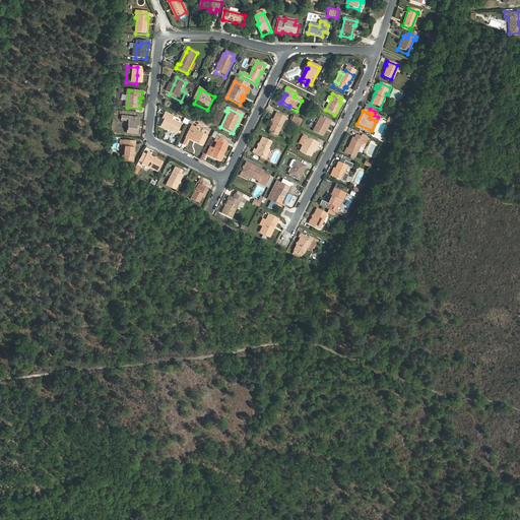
[(179,134),(183,126),(174,121),(175,118),(168,114),(166,118),(168,119),(164,127),(170,130),(179,134)]
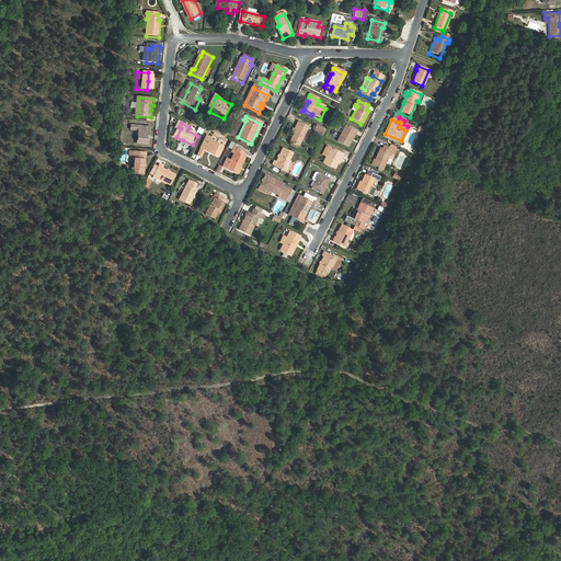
[(290,134),(294,136),(298,127),(307,132),(309,128),(298,123),(295,130),(292,129),(290,134)]
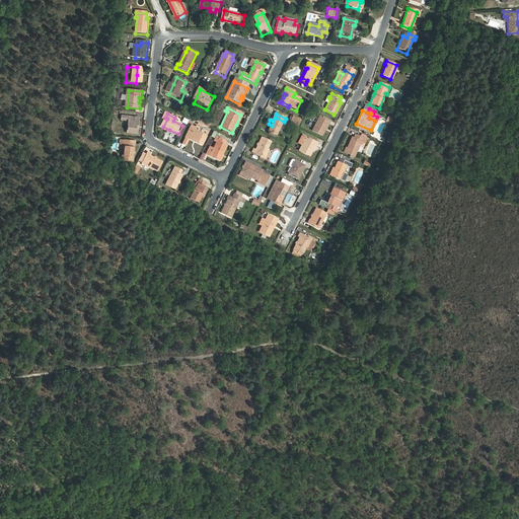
[(140,135),(140,129),(138,128),(139,118),(123,117),(123,121),(130,121),(129,134),(140,135)]
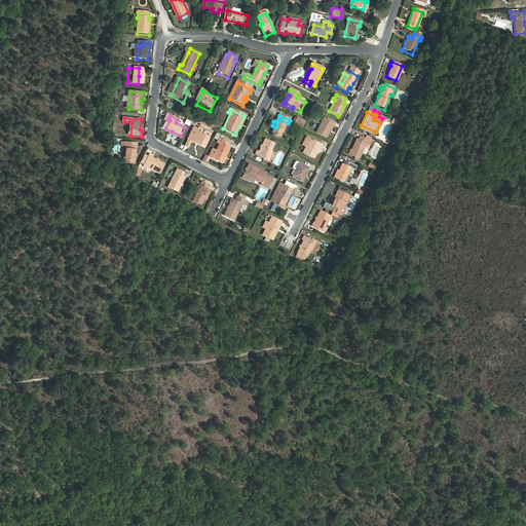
[(325,139),(328,134),(329,132),(332,126),(333,123),(324,118),(315,134),(325,139)]
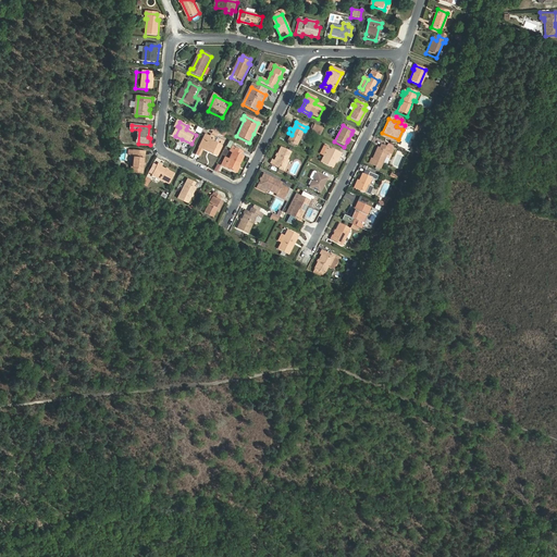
[(296,126),(292,135),(288,143),(297,147),(305,131),(296,126)]
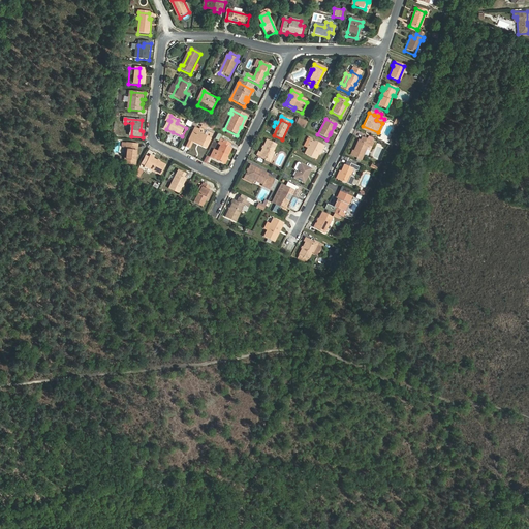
[(305,124),(297,120),(293,125),(302,129),(305,124)]
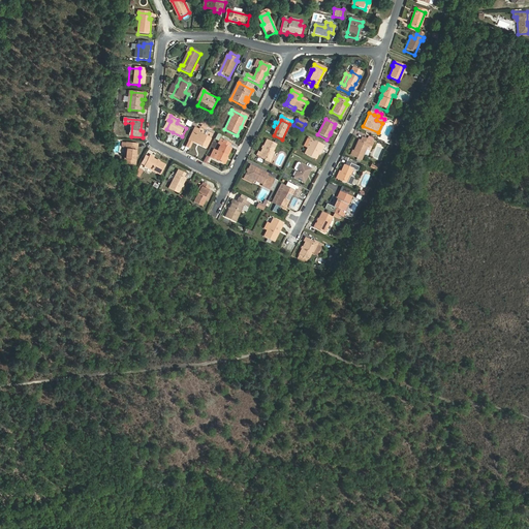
[(363,126),(361,130),(376,136),(378,132),(363,126)]
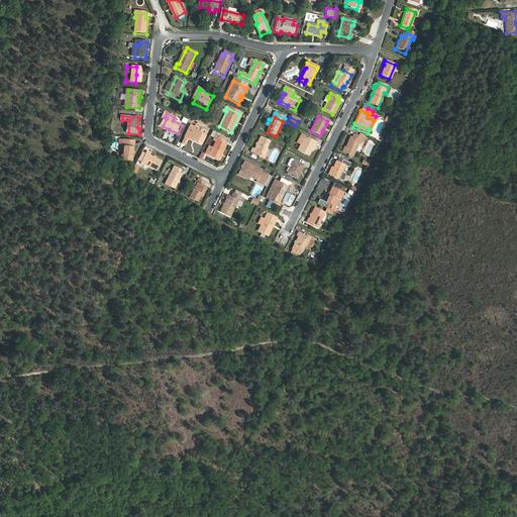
[(192,126),(187,135),(197,140),(196,142),(202,145),(206,136),(195,130),(196,128),(192,126)]
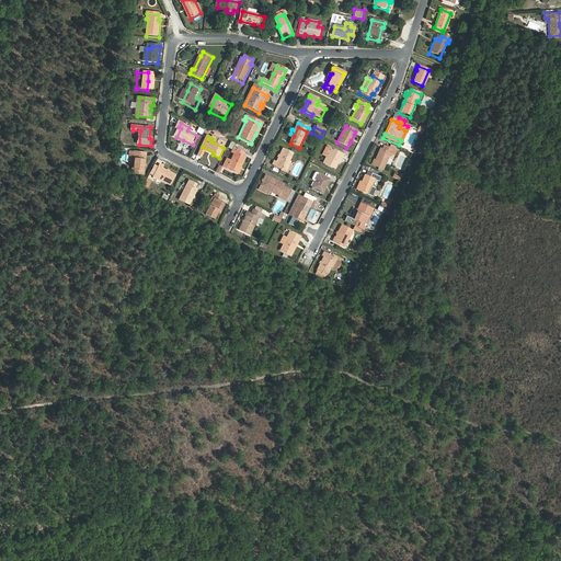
[(387,149),(382,147),(380,150),(378,157),(376,156),(373,162),(370,167),(377,169),(381,171),(384,165),(386,159),(390,161),(393,152),(392,151),(387,149)]
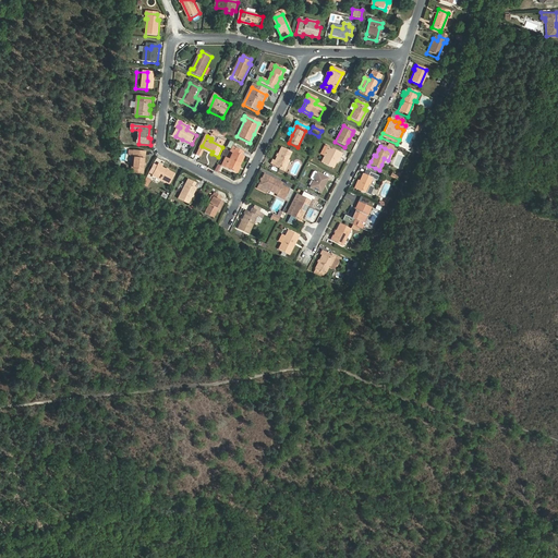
[(337,157),(340,158),(341,155),(328,147),(324,156),(320,162),(331,169),(334,164),(337,157)]
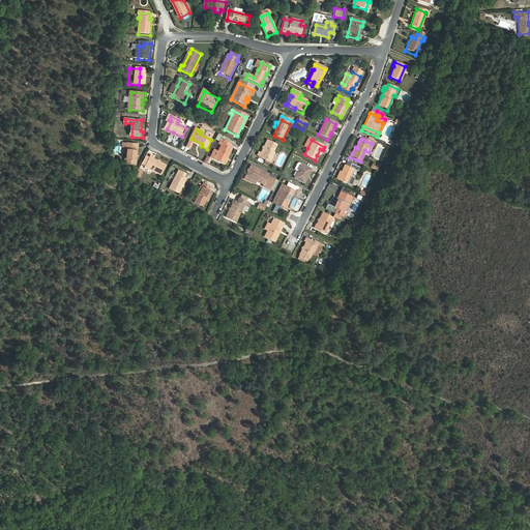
[(231,145),(222,141),(219,145),(222,147),(215,160),(225,166),(233,150),(229,148),(231,145)]
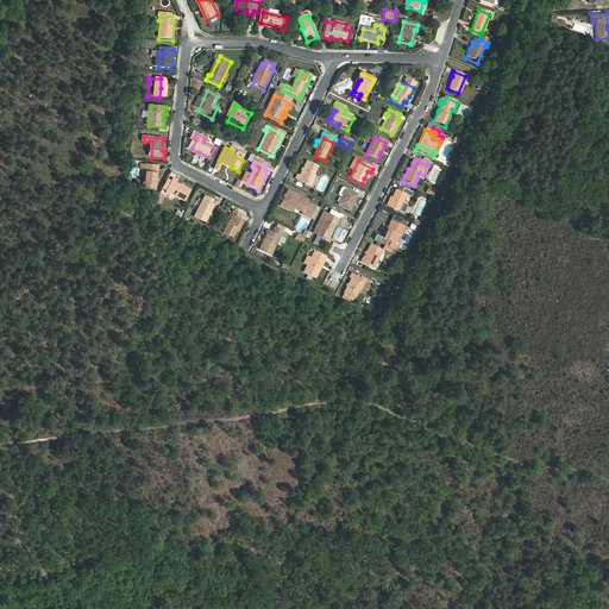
[(306,182),(311,184),(315,176),(314,175),(318,168),(308,162),(303,170),(302,173),(301,177),(299,176),(296,181),(303,186),(306,182)]
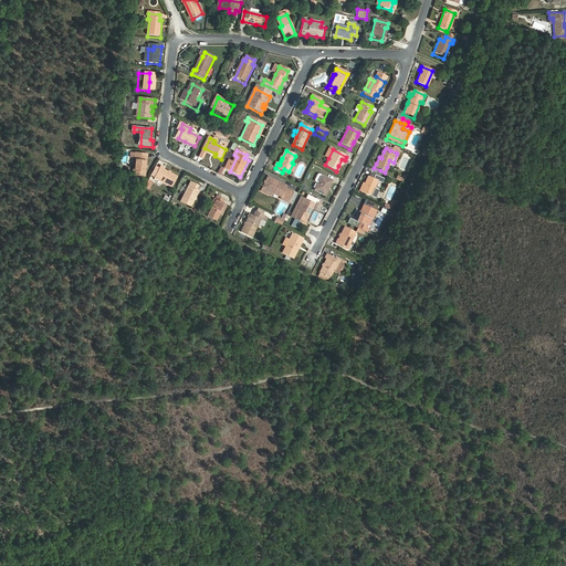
[(148,156),(137,155),(135,176),(146,177),(148,156)]
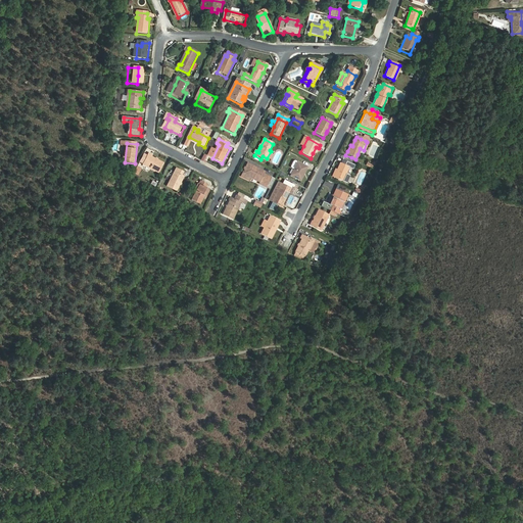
[(145,164),(161,173),(167,162),(154,157),(155,155),(151,153),(150,155),(146,154),(142,161),(146,163),(145,164)]
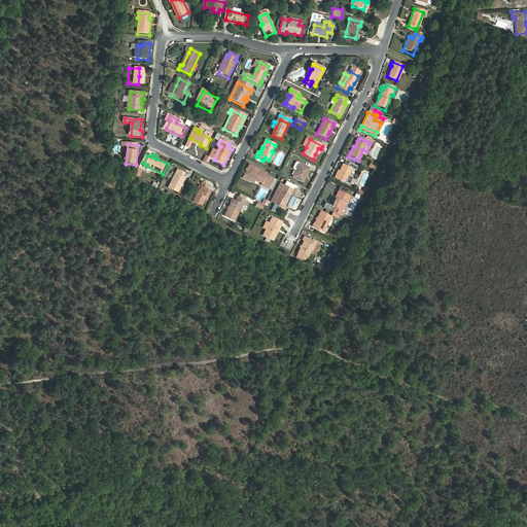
[(351,170),(355,172),(356,168),(346,163),(344,167),(342,166),(339,173),(336,180),(344,184),(348,177),(351,170)]
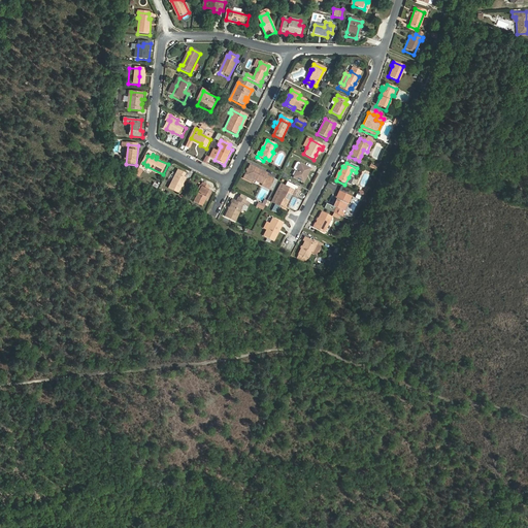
[(296,172),(293,178),(303,184),(310,170),(300,165),(296,172)]
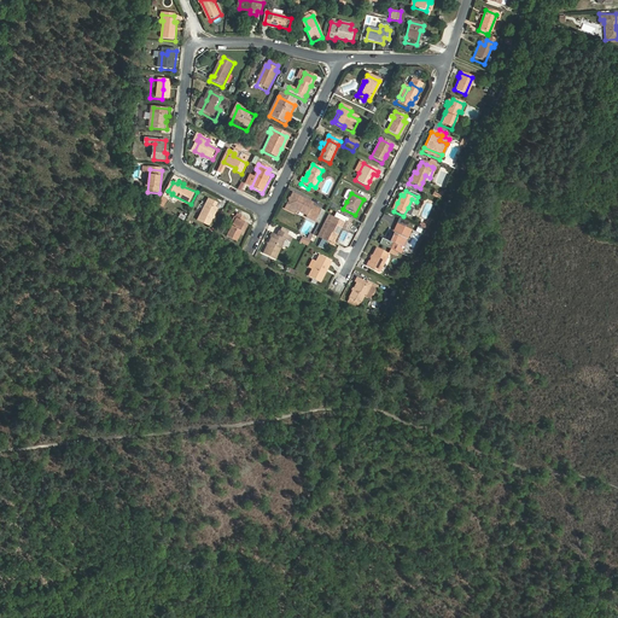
[(314,205),(295,196),(287,207),(289,207),(297,211),(308,217),(308,220),(315,223),(321,211),(314,208),(314,205)]
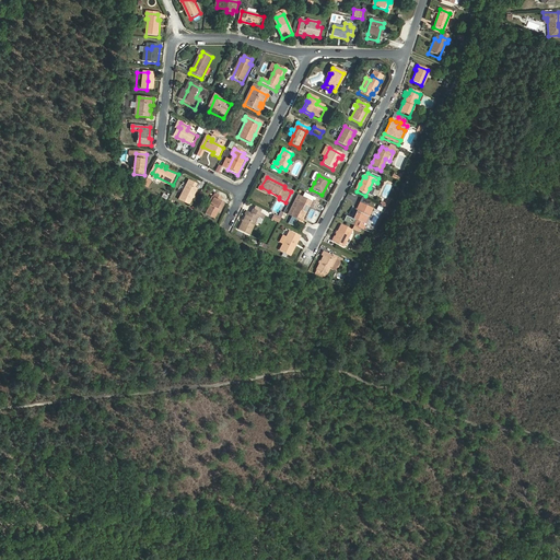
[(190,206),(194,200),(196,197),(199,190),(196,188),(198,185),(190,182),(181,201),(190,206)]
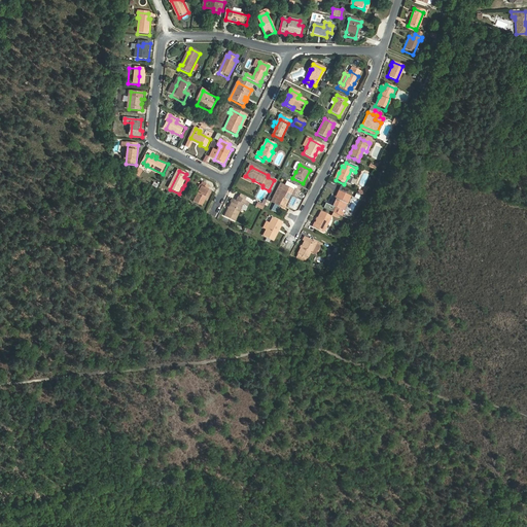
[(205,197),(206,198),(208,199),(211,191),(208,190),(210,186),(204,183),(202,186),(199,195),(194,202),(202,207),(205,200),(204,199),(205,197)]
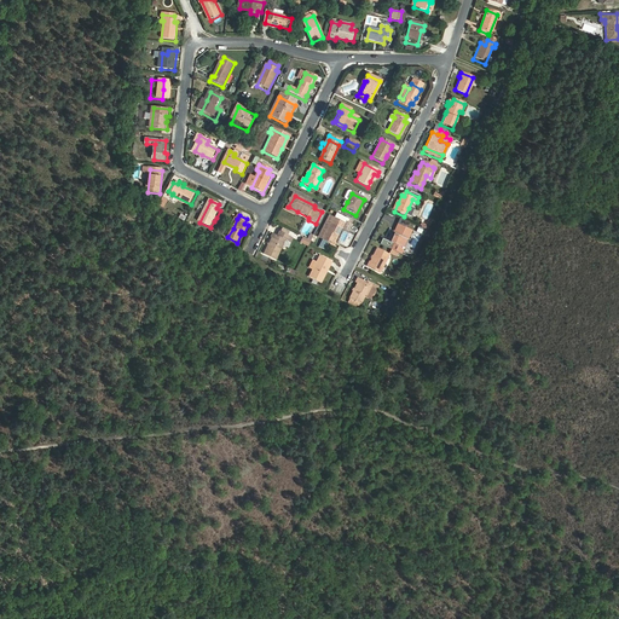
[(353,221),(346,218),(345,220),(336,215),(334,219),(345,224),(345,223),(351,226),(353,221)]
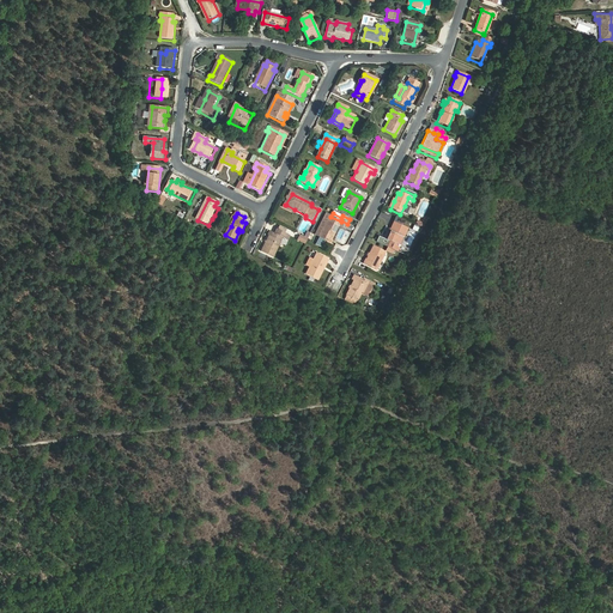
[(319,238),(331,217),(326,214),(314,236),(319,238)]
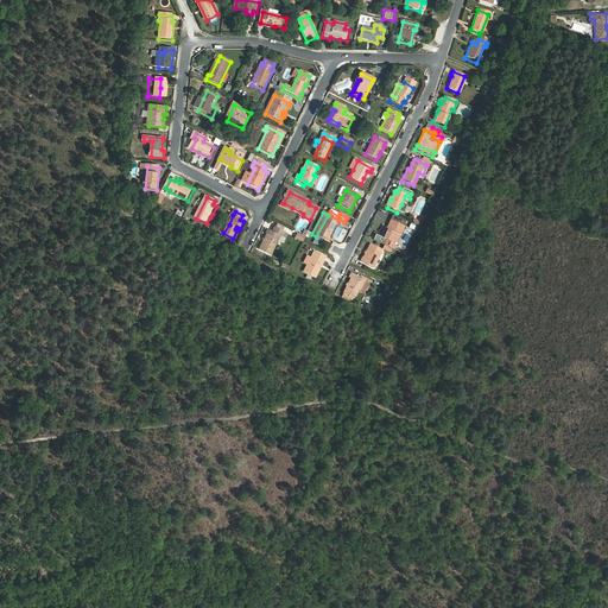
[(328,215),(316,236),(325,241),(330,233),(331,233),(335,226),(339,220),(328,215)]
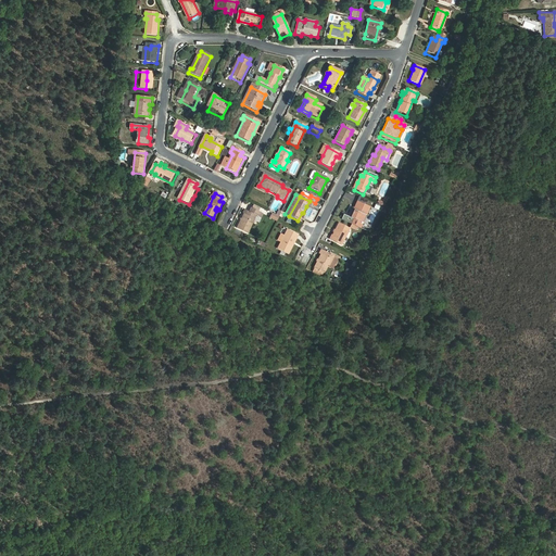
[(313,210),(316,203),(315,203),(310,200),(310,201),(306,206),(308,207),(313,210)]
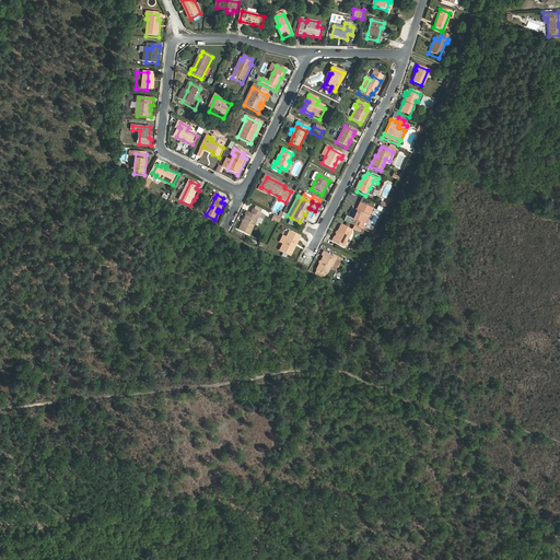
[(358,212),(356,211),(352,220),(353,221),(351,226),(362,231),(371,210),(361,206),(358,212)]
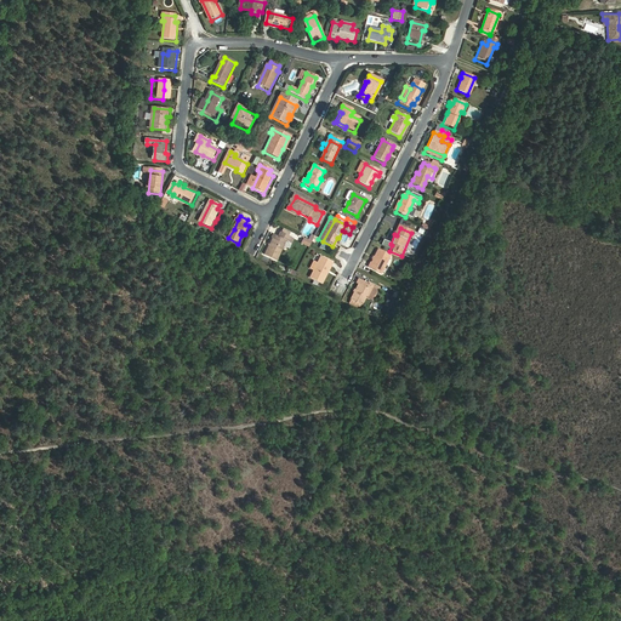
[(339,245),(348,250),(354,237),(349,234),(345,232),(339,245)]
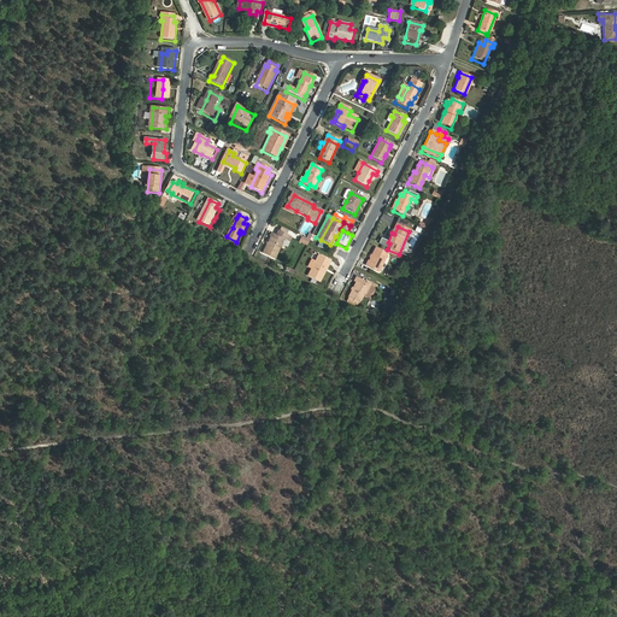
[(291,239),(281,234),(278,239),(272,235),(264,256),(275,262),(285,242),(288,244),(291,239)]
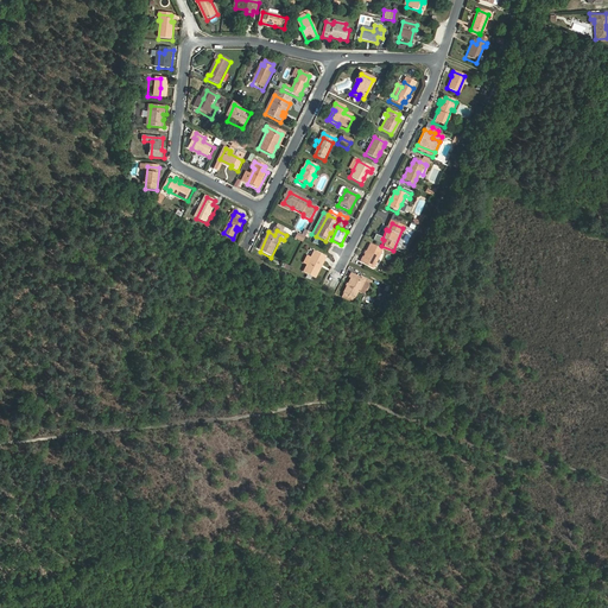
[(369,245),(366,252),(365,255),(362,259),(360,264),(372,270),(381,251),(369,245)]
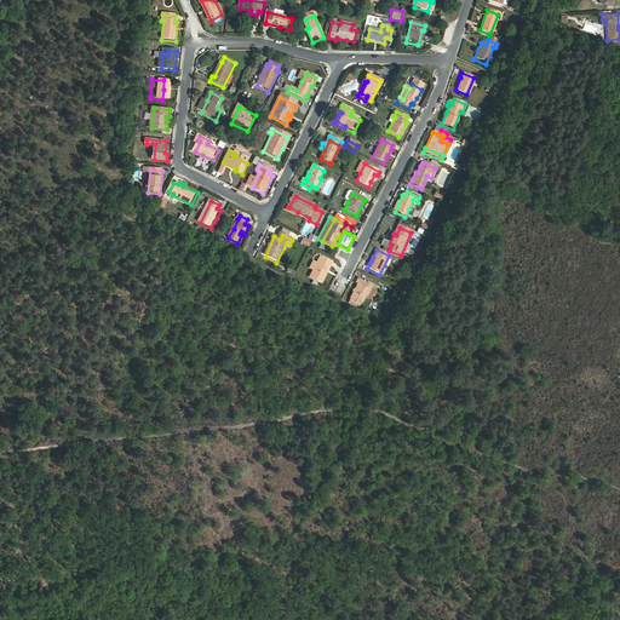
[(332,264),(319,258),(308,279),(320,285),(332,264)]
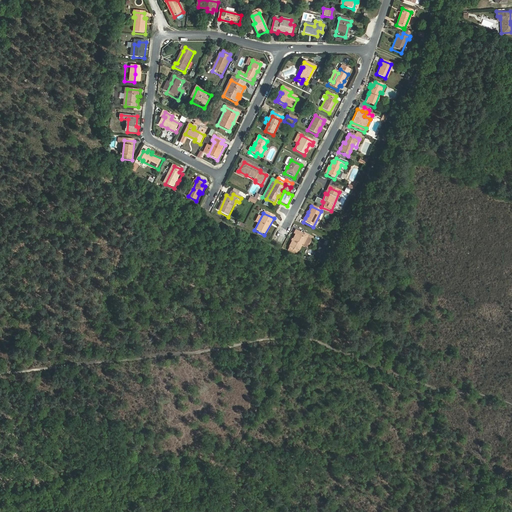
[(303,245),(307,239),(302,237),(302,235),(296,232),(294,235),(295,237),(293,241),(291,243),(286,252),(295,256),(302,244),(303,245)]
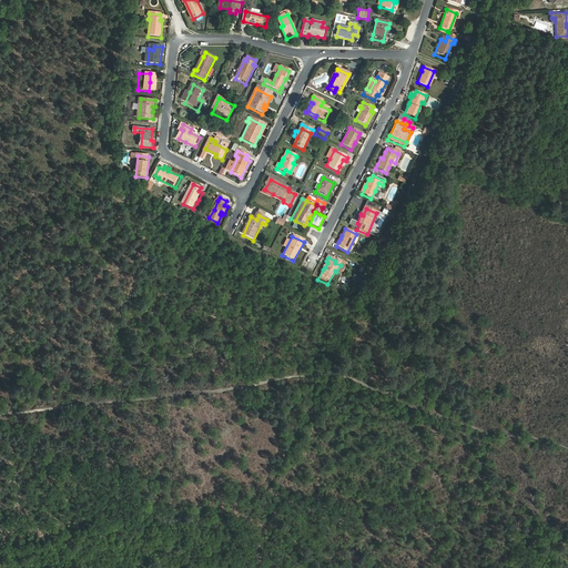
All buildings are outlined.
